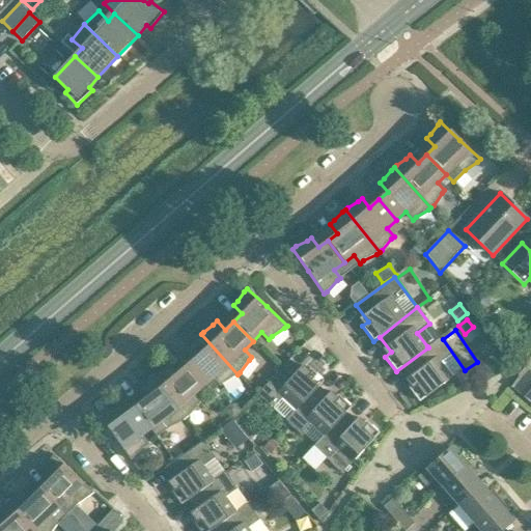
[(238,374),(201,334),(198,336),(191,345),(187,350),(195,358),(186,366),(203,387),(213,379),(220,387),(223,384),(235,376),(238,374)]
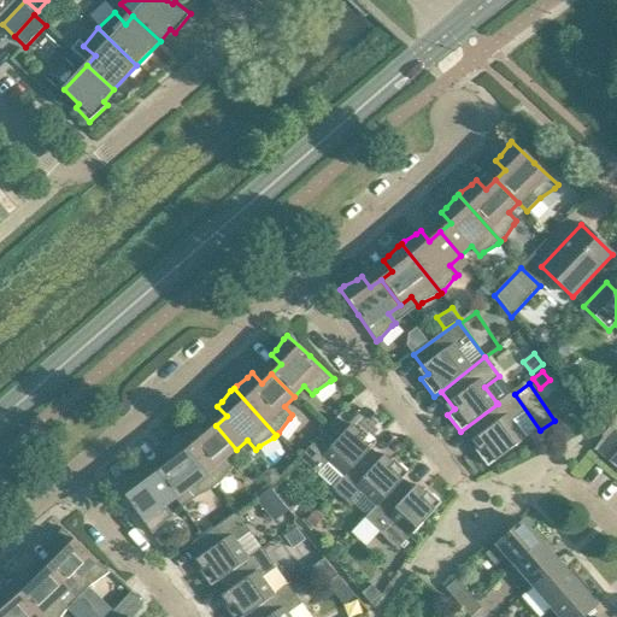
[(510,393),(497,403),(498,404),(460,432),(468,427),(481,445),(474,450),(487,468),(538,429),(510,393)]
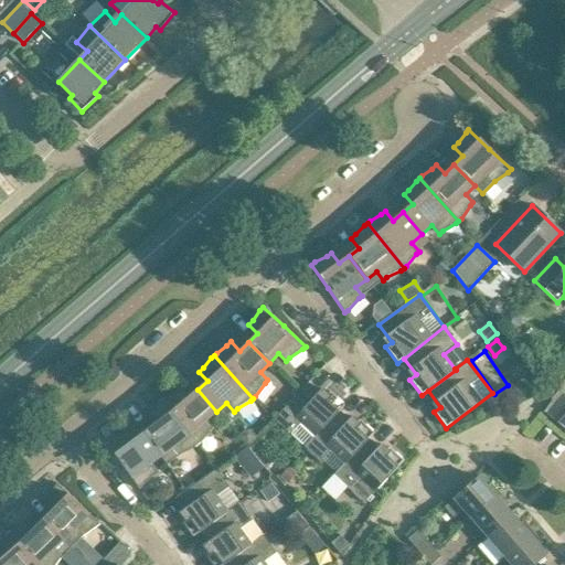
[(315,437),(339,412),(344,406),(330,392),(324,397),(308,383),(274,419),(290,435),(300,424),(315,436),(315,437)]
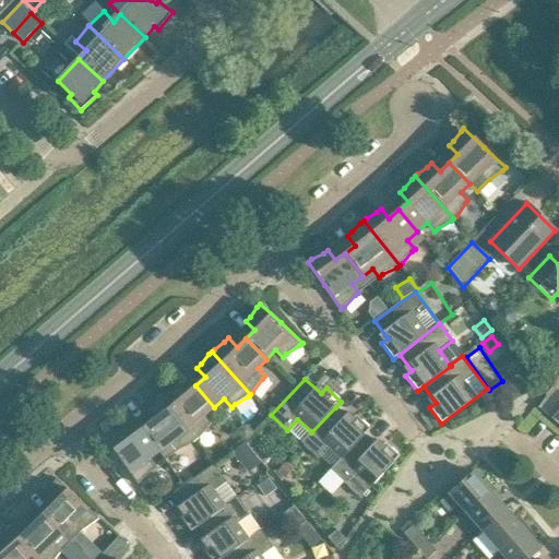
[(204,416),(214,407),(195,385),(186,393),(178,383),(174,388),(163,394),(159,396),(195,441),(199,439),(209,427),(212,424),(204,416)]
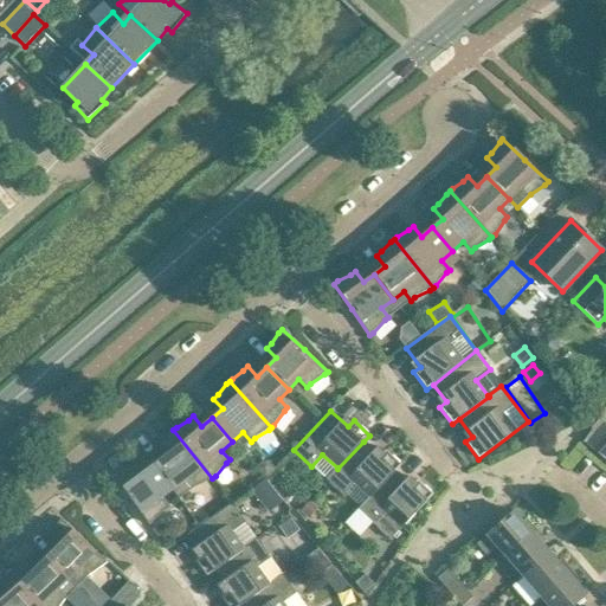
[(212,478),(173,430),(171,432),(161,442),(156,445),(165,457),(154,464),(173,490),(172,490),(179,500),(194,488),(210,481),(212,478)]
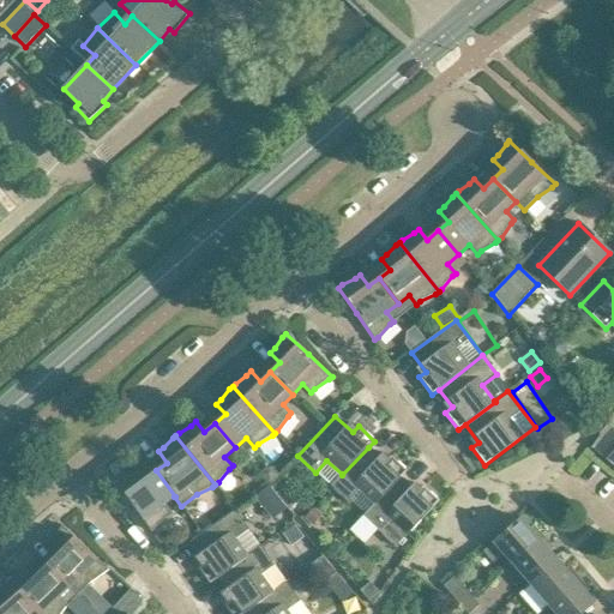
[(391,456),(389,458),(385,463),(368,447),(342,475),(342,474),(330,486),(348,503),(359,491),(374,504),(374,505),(401,477),(407,471),(391,456)]
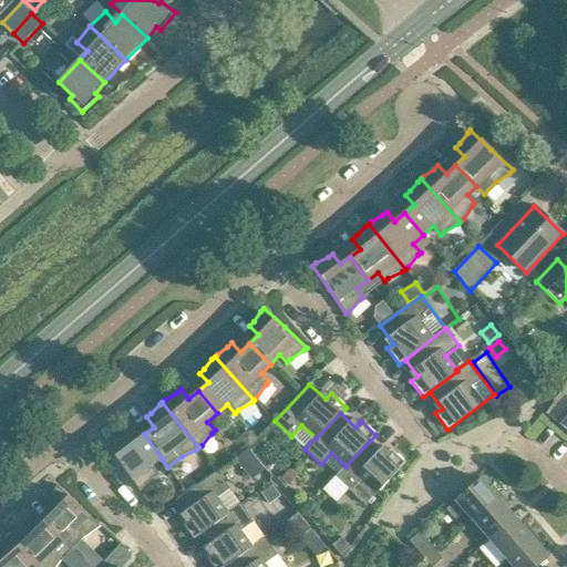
[(162,459),(144,434),(134,442),(126,432),(121,435),(110,441),(106,443),(123,466),(140,492),(143,490),(154,477),(157,475),(151,466),(161,459),(162,459)]
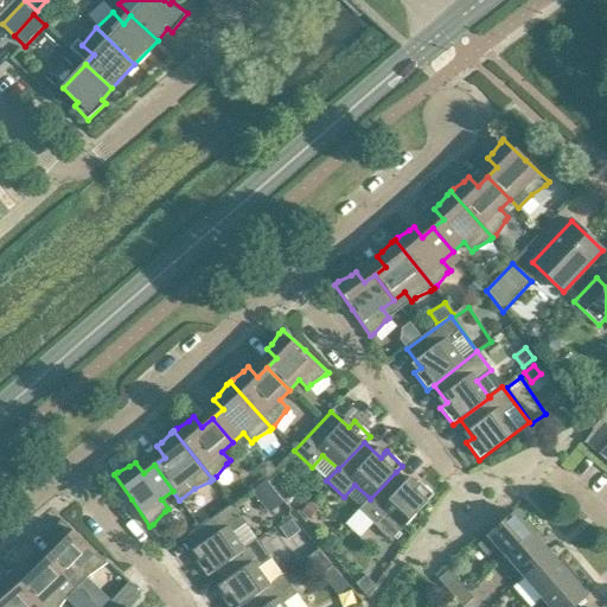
[(419,480),(416,483),(413,487),(396,472),(370,499),(370,498),(358,510),(391,541),(434,496),(419,480)]
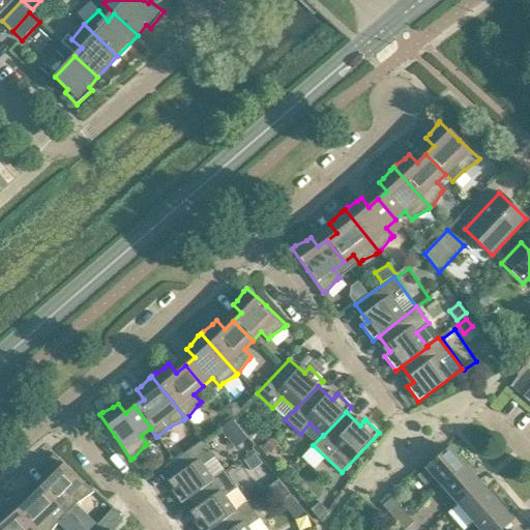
[(225,440),(236,455),(256,441),(245,425),(225,440)]
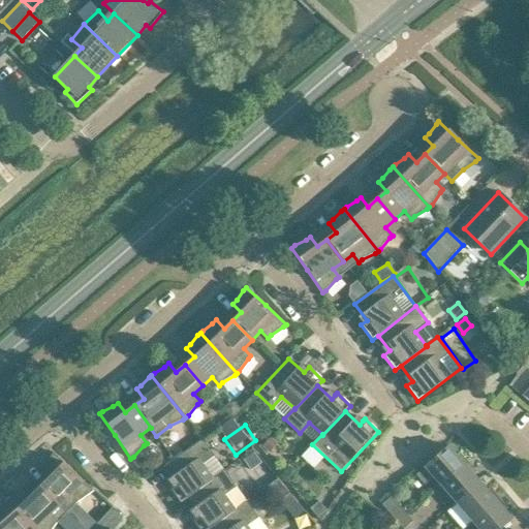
[(181,503),(187,499),(214,480),(225,472),(203,439),(164,467),(176,484),(169,488),(181,503)]
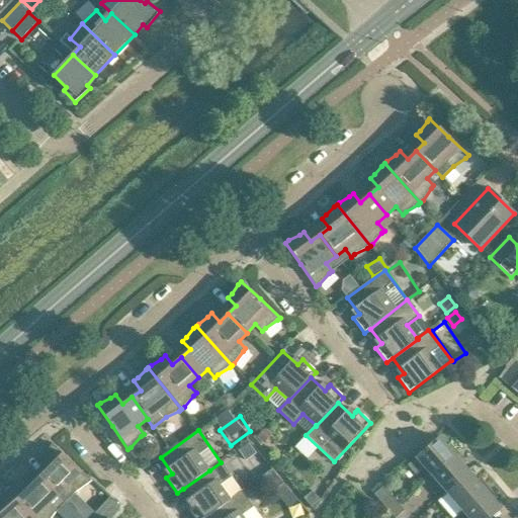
[(432,476),(458,453),(449,443),(446,446),(439,438),(408,464),(416,475),(424,467),(432,476)]
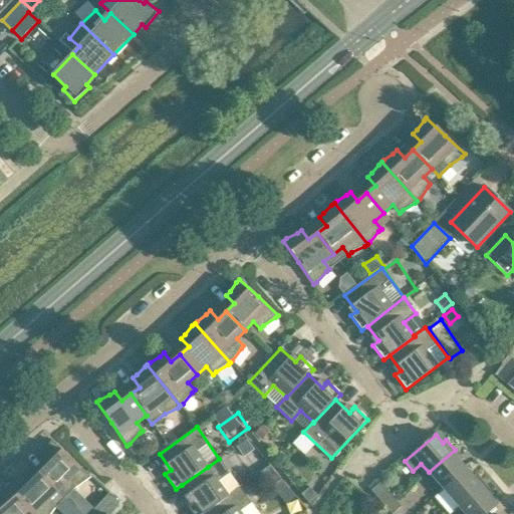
[(39,473),(58,492),(64,499),(75,488),(87,479),(90,477),(70,458),(52,440),(49,444),(42,453),(39,457),(47,465),(39,473)]
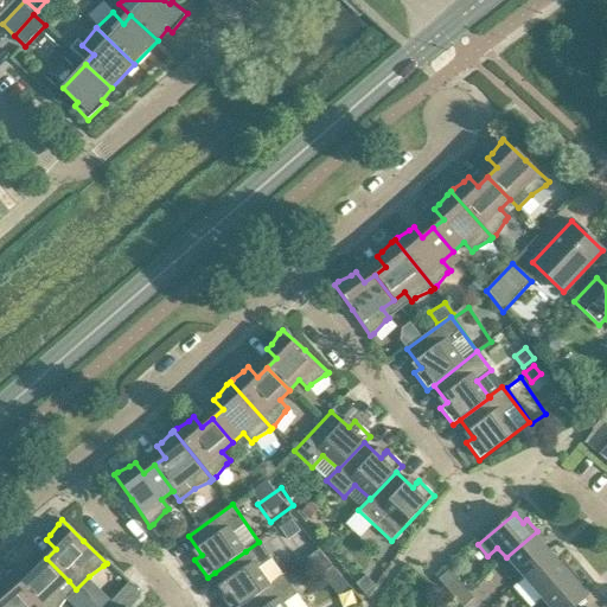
[(292,519),(280,528),(288,541),(300,532),(292,519)]
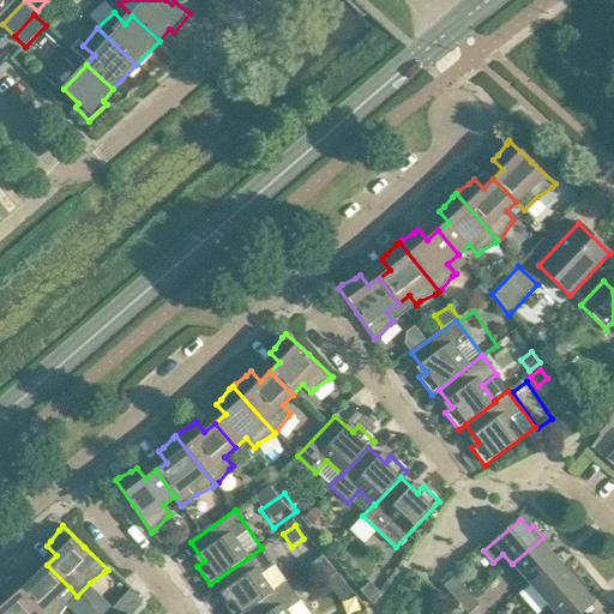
[(530,585),(558,560),(549,552),(553,549),(543,537),(512,564),(530,585)]
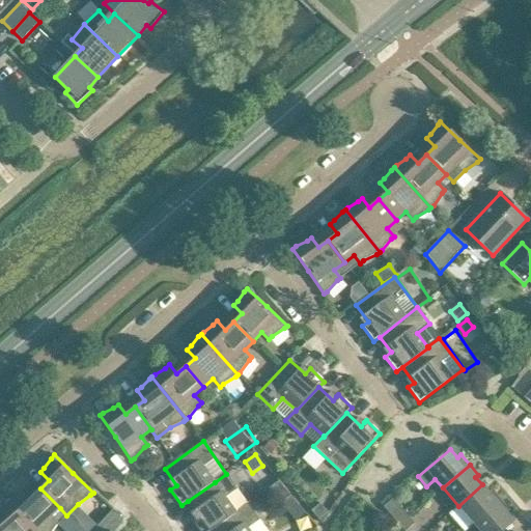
[(211,530),(248,505),(226,474),(215,482),(188,501),(198,516),(192,521),(199,530),(211,530)]
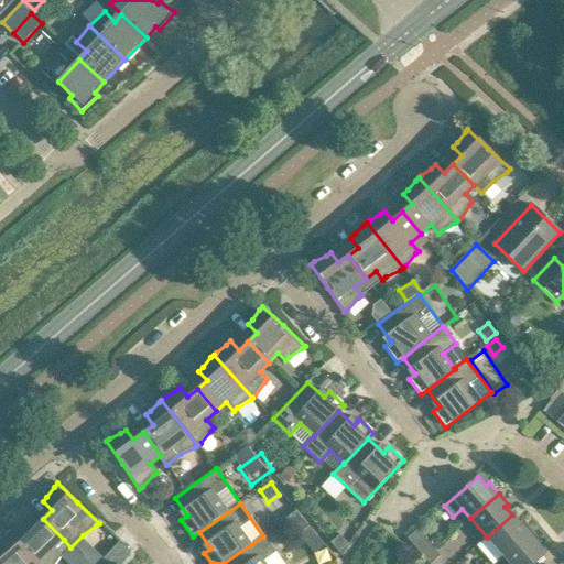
[(285,519),(299,535),(308,527),(296,511),(285,519)]
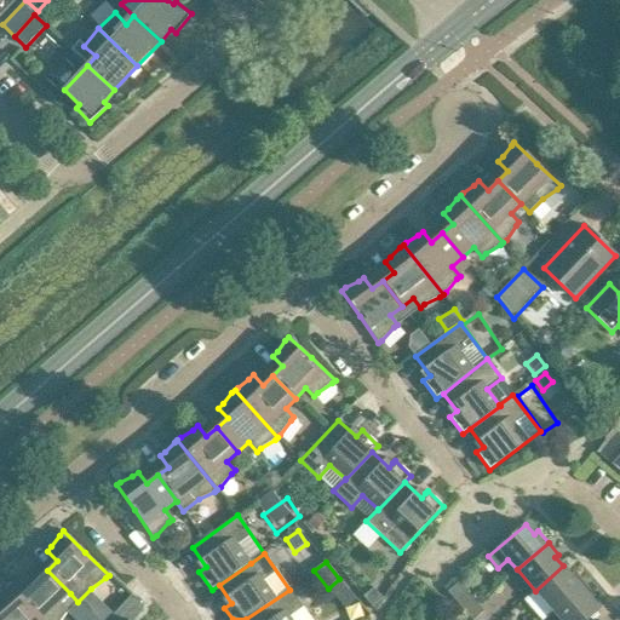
[(543,619),(554,612),(585,584),(574,572),(570,575),(563,566),(535,591),(524,601),(540,619),(543,619)]
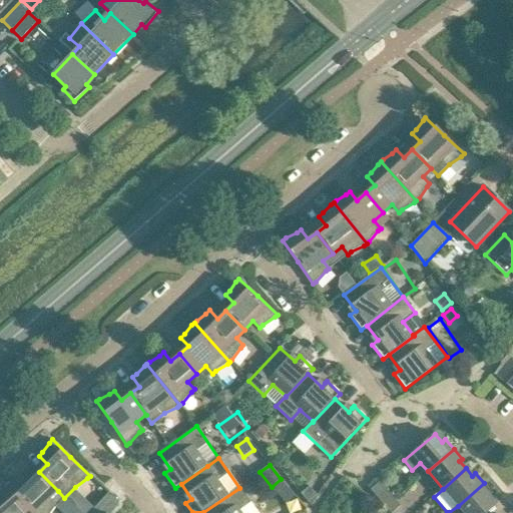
[(49,499),(58,491),(39,472),(31,480),(23,472),(19,475),(9,482),(7,484),(33,512),(50,512),(53,509),(56,506),(49,499)]
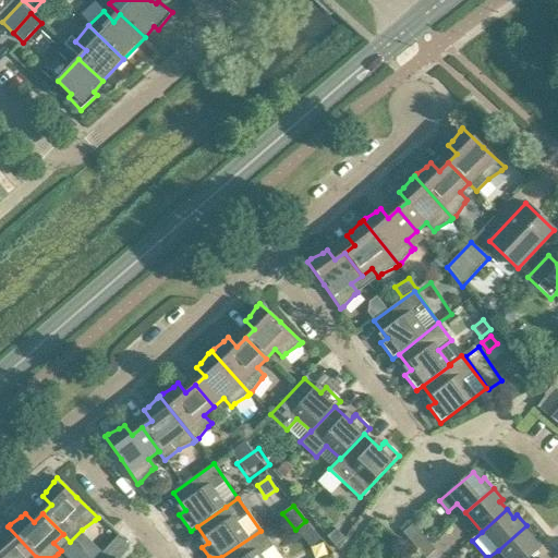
[(402,533),(420,553),(429,544),(412,524),(402,533)]
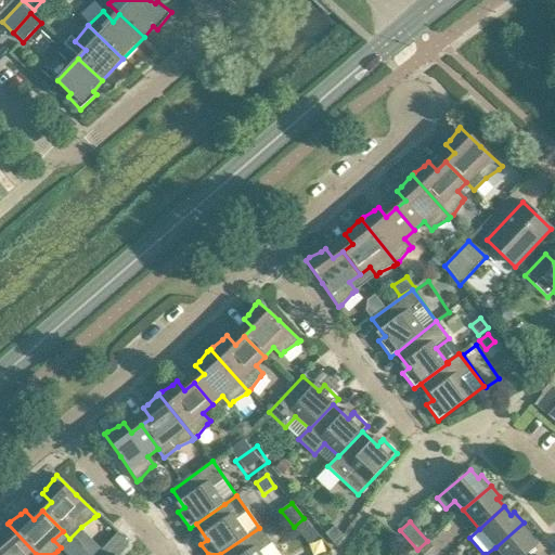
[(532,533),(524,523),(495,547),(501,554),(524,554),(537,544),(529,536),(532,533)]
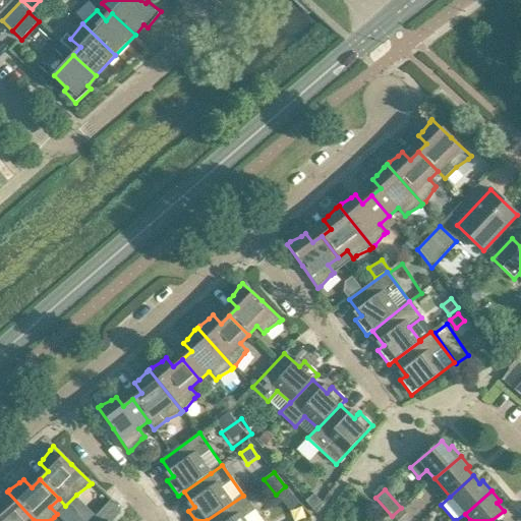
[(34,520),(7,491),(5,494),(0,499),(0,514),(1,515),(0,516),(0,520),(34,520)]
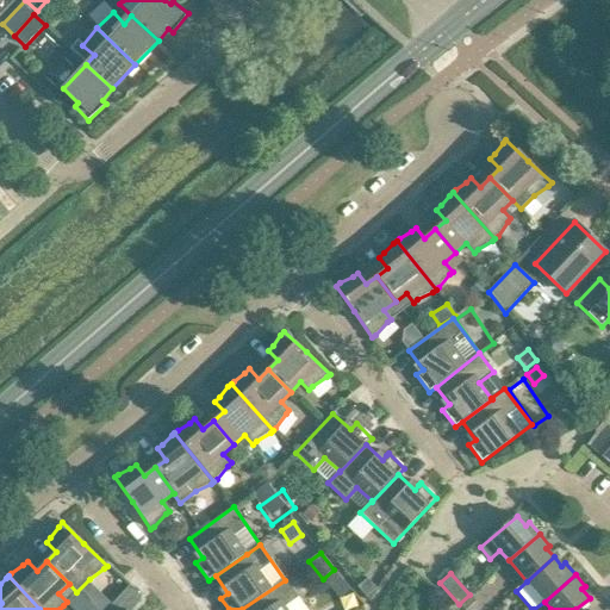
[(358,587),(369,601),(377,590),(368,578),(358,587)]
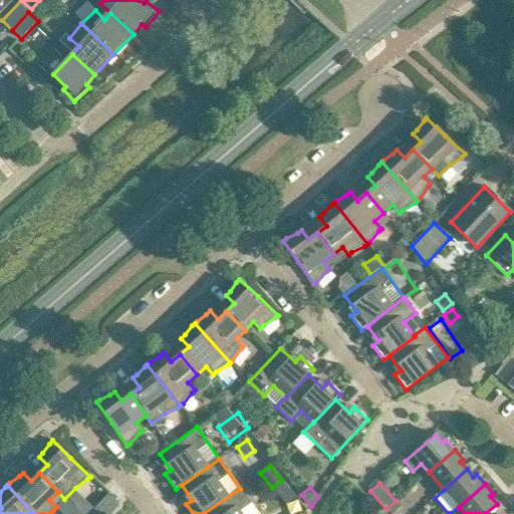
[(258,513),(251,504),(240,489),(204,513),(258,513)]
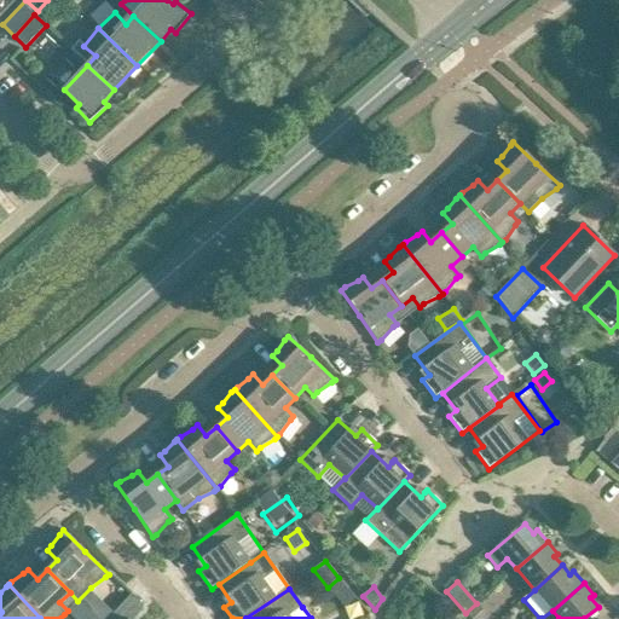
[(306,606),(312,618),(324,618),(330,617),(319,597),(306,606)]
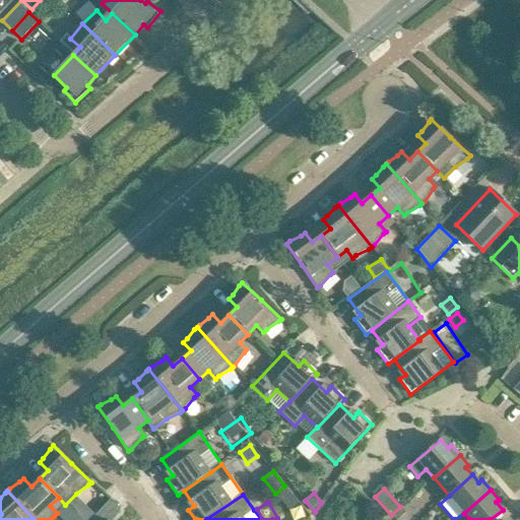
[(396,519),(405,513),(400,507),(391,515),(395,519),(396,519)]
